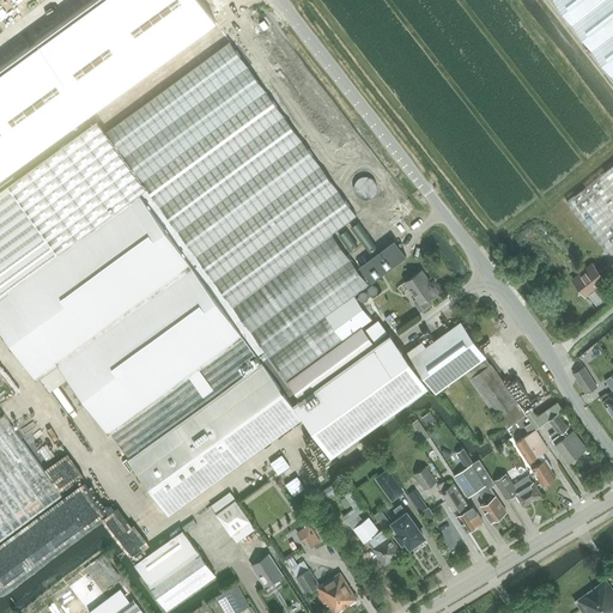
[(199,0),(0,0),(0,189),(96,120),(104,131),(226,36),(199,0)]
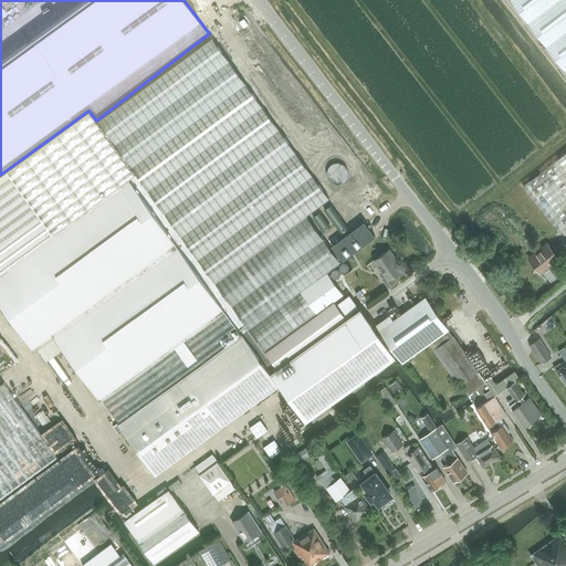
[(565,74),(565,0),(509,0),(565,74)]
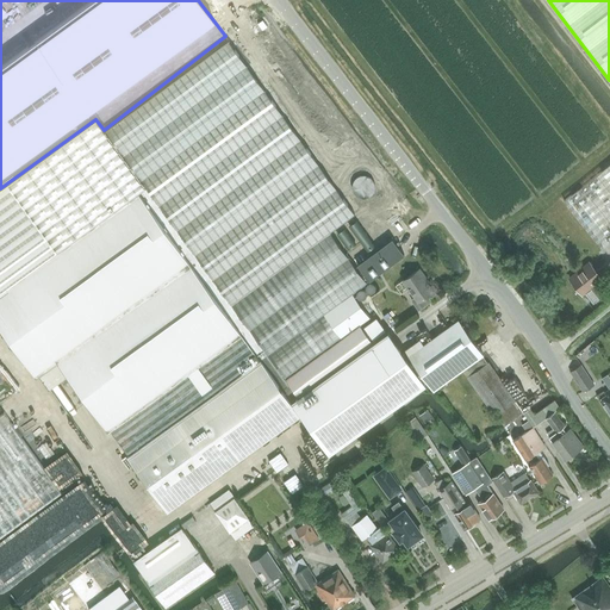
[(104,130),(97,135),(138,192),(241,334),(261,360),(278,384),(360,325),(342,300),(367,282),(329,234),(354,215),(228,39),(104,130)]
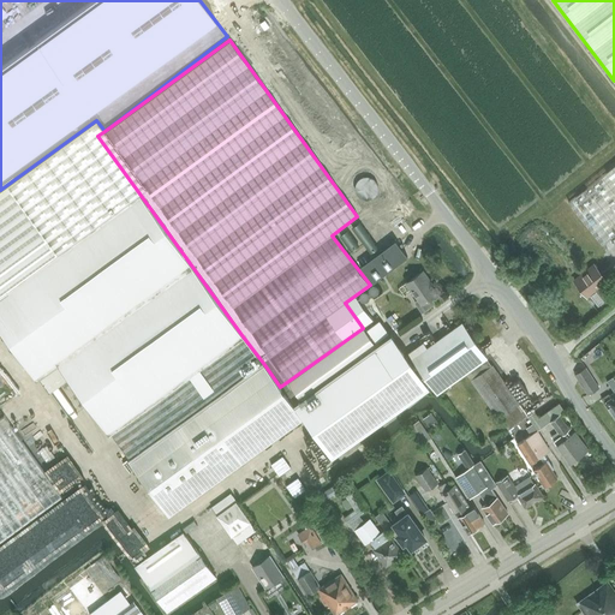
[(96,120),(0,190),(0,326),(5,333),(4,334),(7,339),(9,338),(10,339),(7,341),(11,346),(13,345),(15,346),(13,347),(17,352),(18,351),(36,376),(37,376),(47,388),(67,372),(112,433),(243,336),(139,193),(97,136),(105,131),(96,120)]
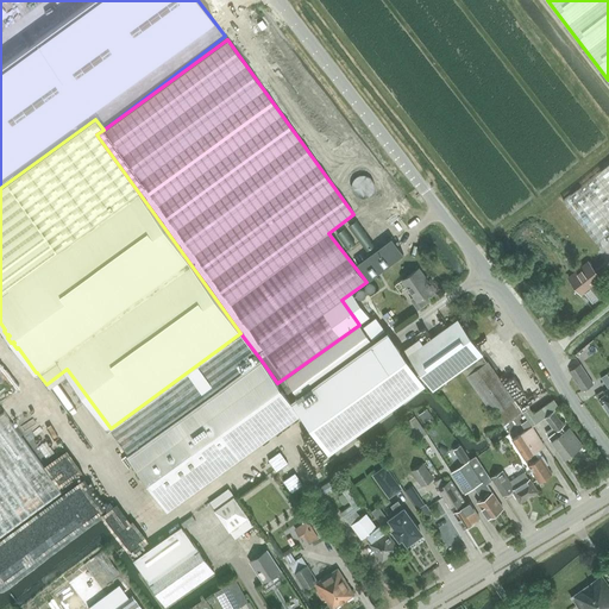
[(602,249),(608,242),(608,163),(563,201),(602,249)]
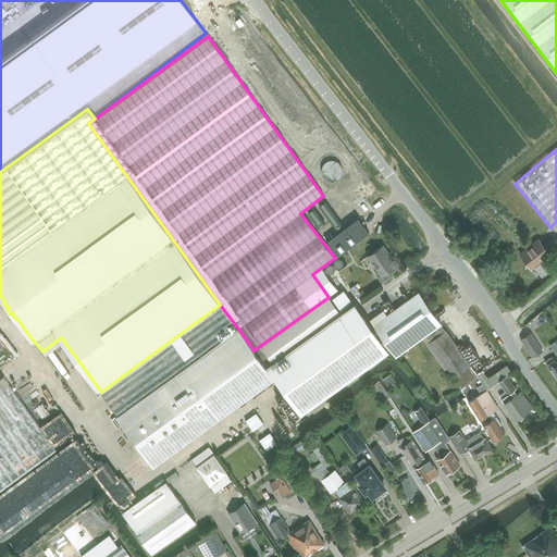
[(482,207),(492,199),(489,195),(479,202),(482,207)]
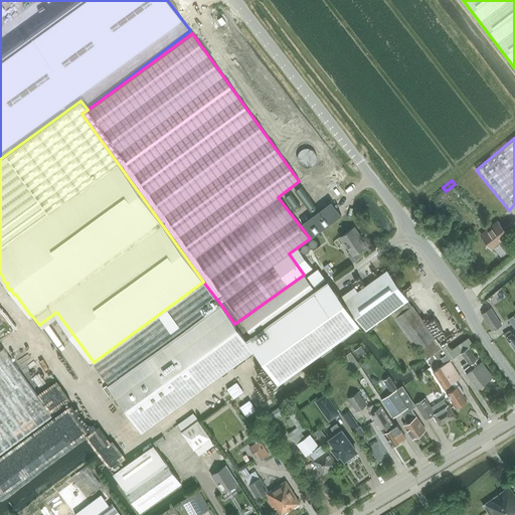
[(320,209),(302,223),(312,237),(341,215),(331,201),(320,209)]
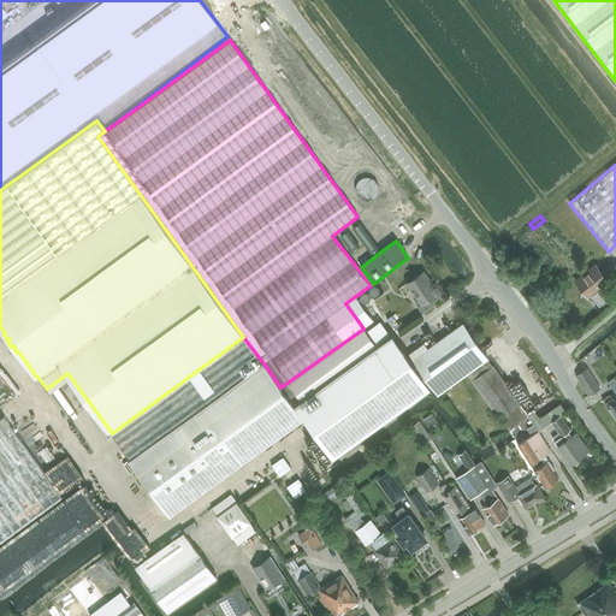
[(594,266),(576,282),(588,297),(591,295),(599,307),(605,302),(615,294),(606,282),(608,282),(594,266)]
